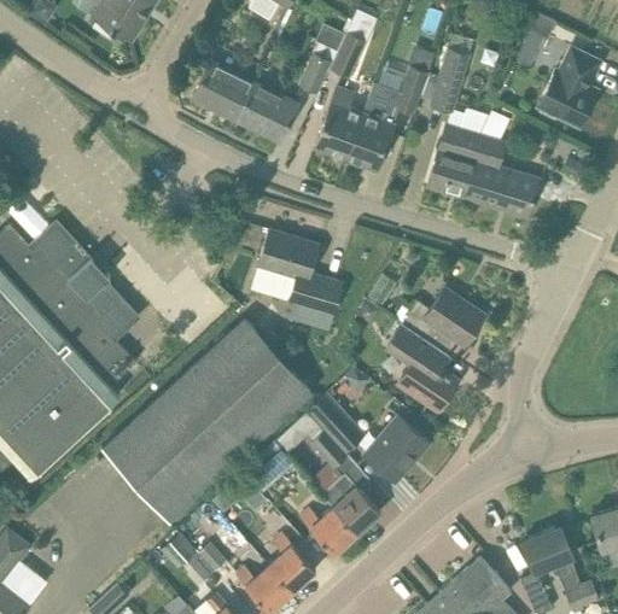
[(42,0),(41,0),(33,13),(47,23),(54,12),(52,6),(42,0)]
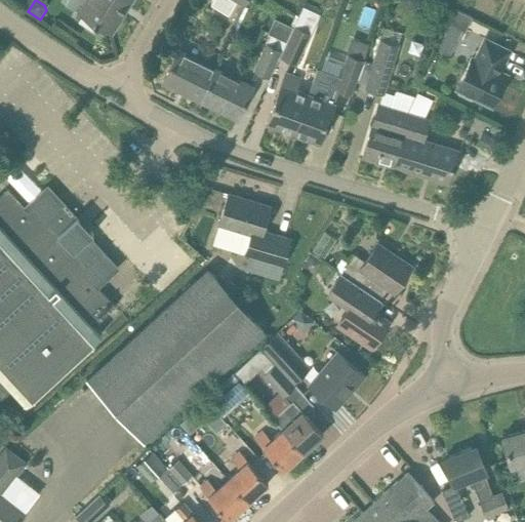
[(99,28),(112,36),(124,16),(121,14),(129,0),(87,0),(91,3),(82,17),(84,18),(99,28)]
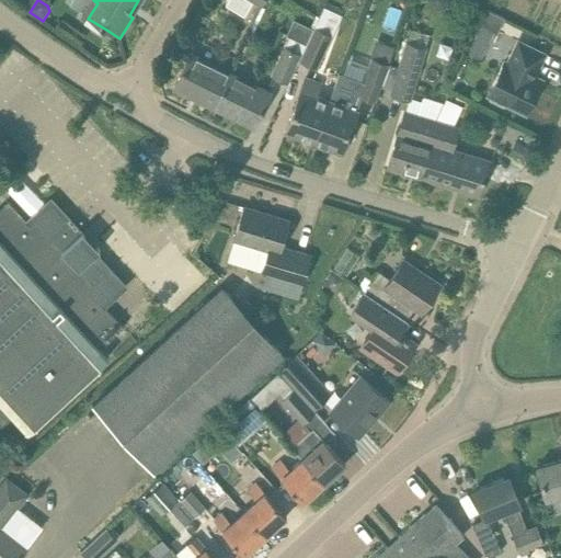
[(248,0),(253,3),(262,9),(267,0),(248,0)]
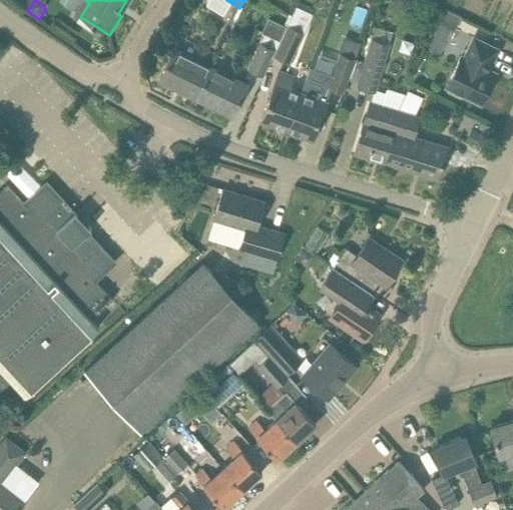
[(391,0),(391,1),(393,8),(400,11),(407,9),(410,2),(409,0),(391,0)]
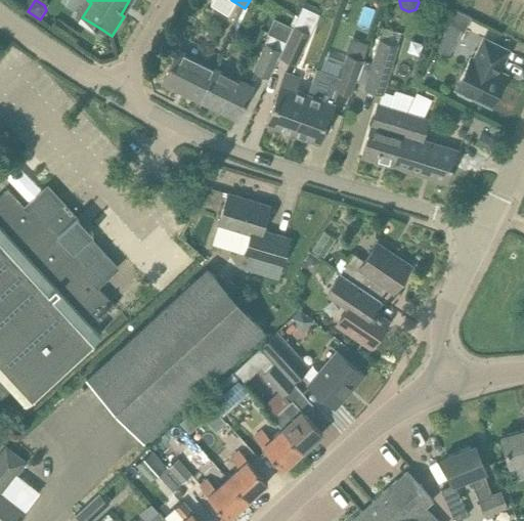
[(448,28),(465,35),(472,20),(455,12),(448,28)]
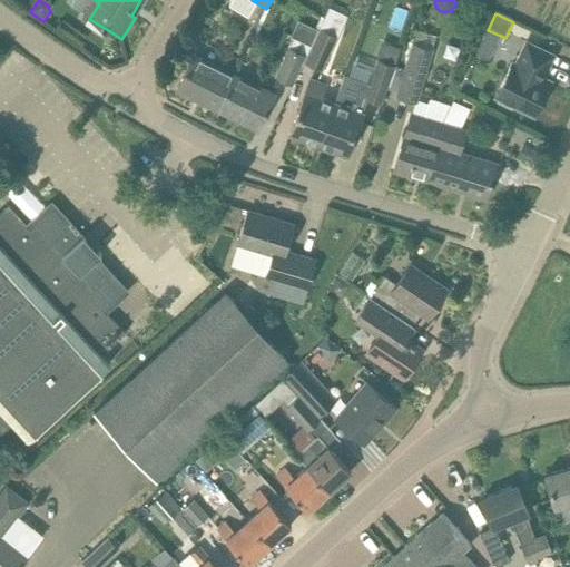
[(91,20),(86,27),(104,38),(108,30),(91,20)]
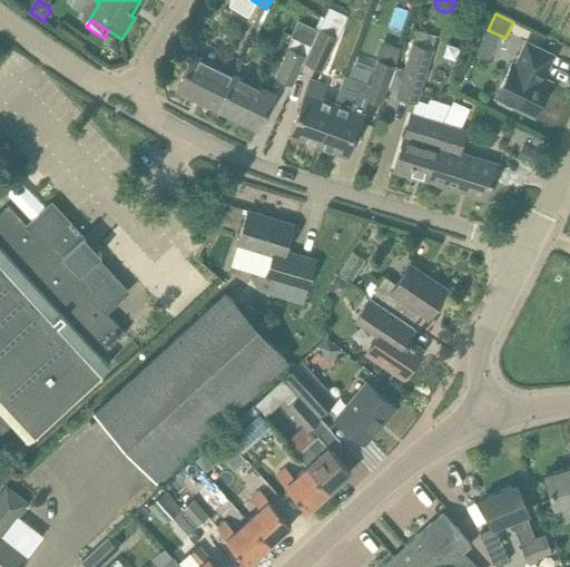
[(320,30),(307,58),(304,65),(322,74),(338,39),(320,30)]
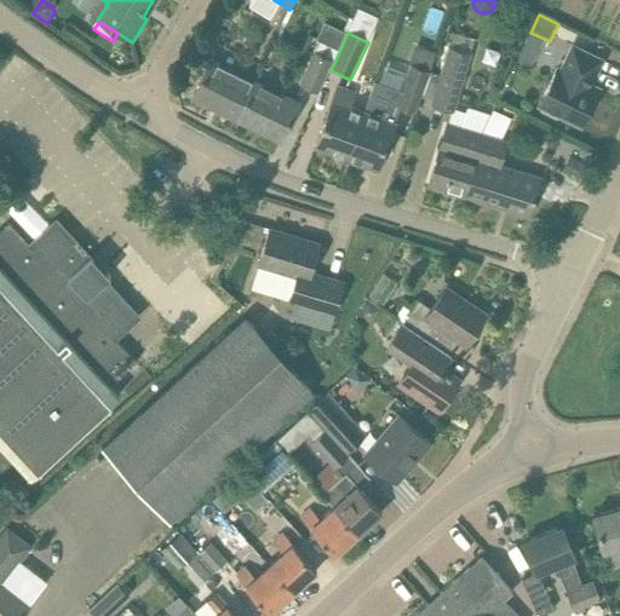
[(432,107),(453,113),(470,55),(451,49),(432,107)]
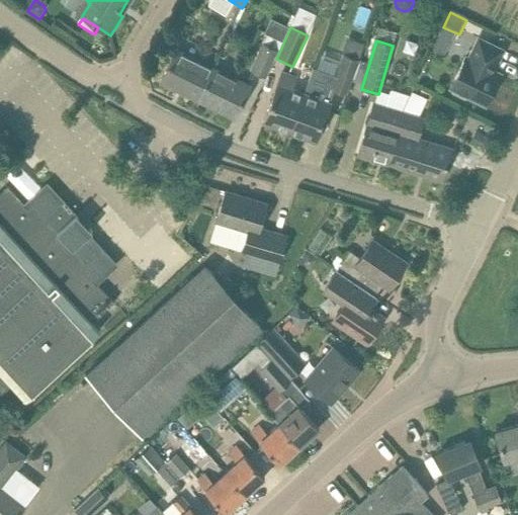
[(504,53),(479,40),(470,57),(471,57),(469,61),(466,60),(450,90),(453,91),(452,94),(465,101),(467,98),(486,107),(488,103),(491,104),(498,90),(495,89),(501,76),(494,73),(504,53)]
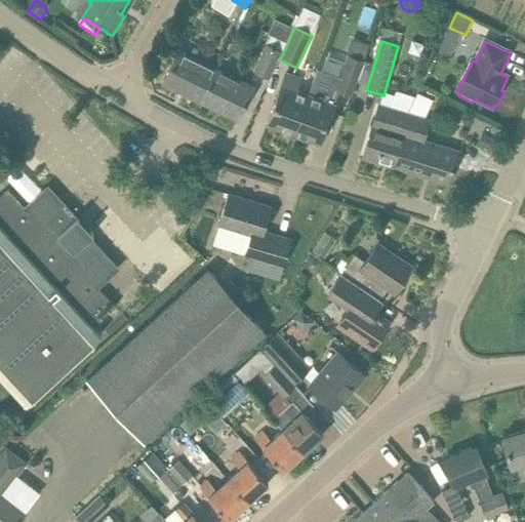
[(270,81),(280,59),(283,53),(267,45),(253,73),(270,81)]
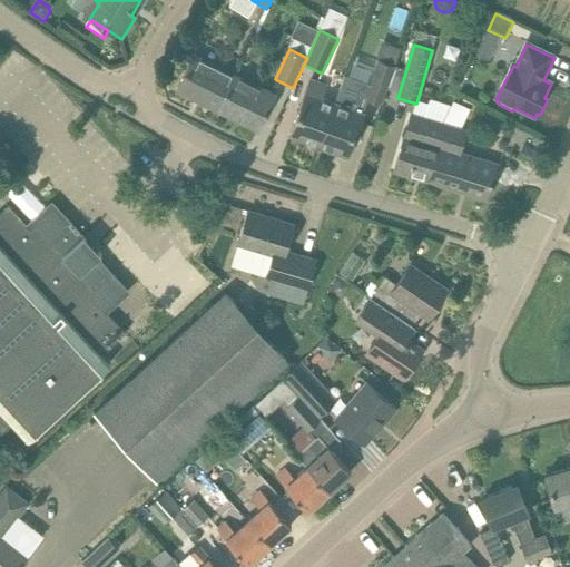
[(177,90),(217,110),(234,77),(194,57),(177,90)]
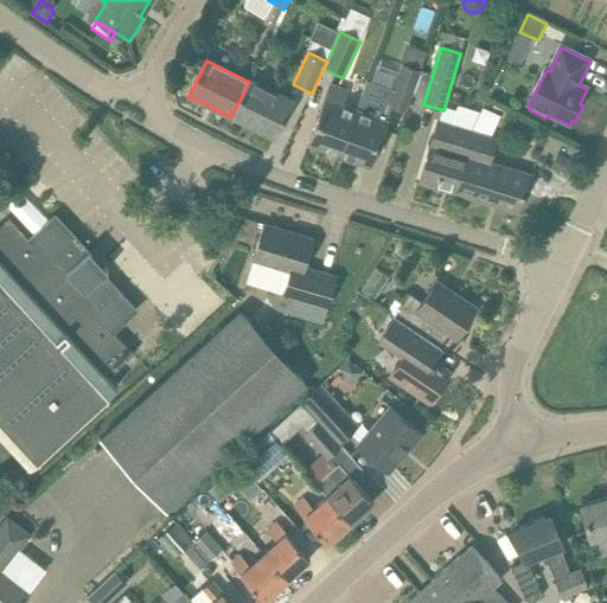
[(388,106),(407,113),(421,72),(402,65),(388,106)]
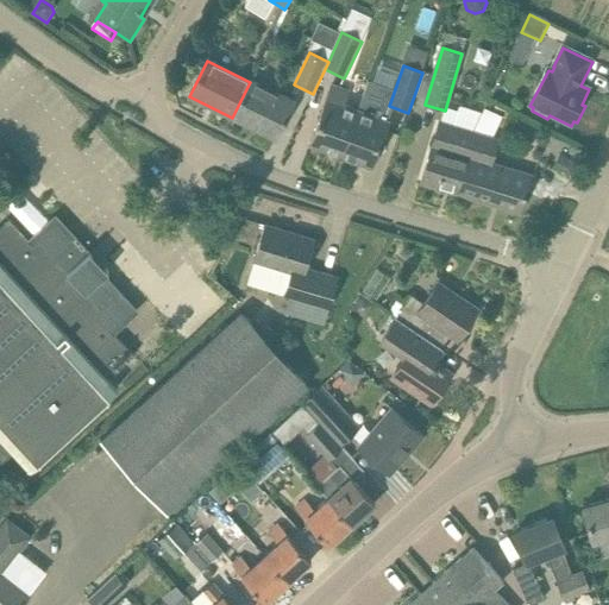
[(250,82),(232,118),(276,139),(294,104),(250,82)]
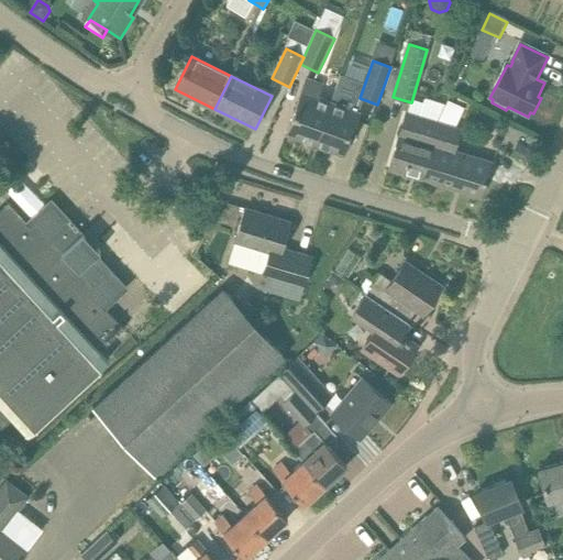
[(287,134),(316,145),(331,103),(317,99),(321,87),(306,81),(287,134)]
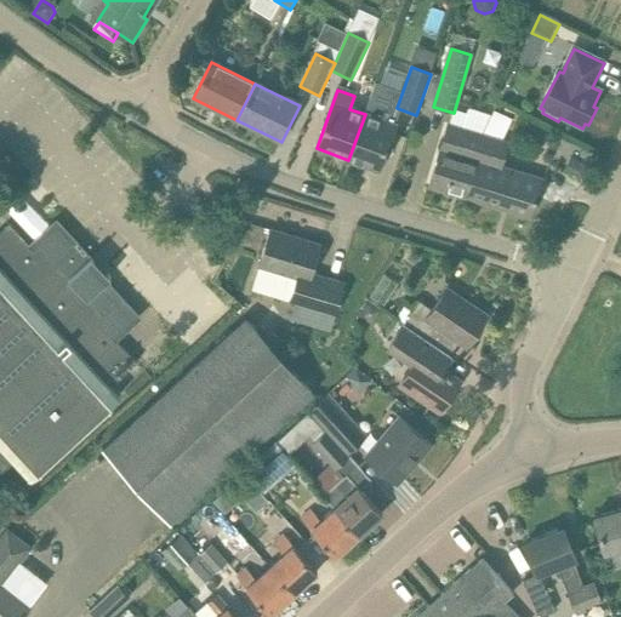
[(365,114),(348,160),(380,172),(397,126),(365,114)]
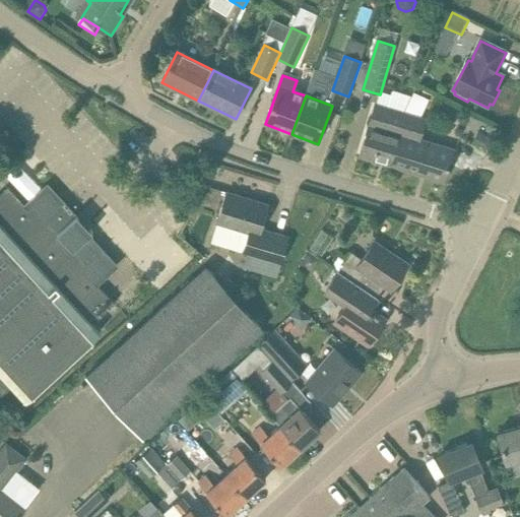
[(360,156),(389,166),(404,115),(376,106),(360,156)]
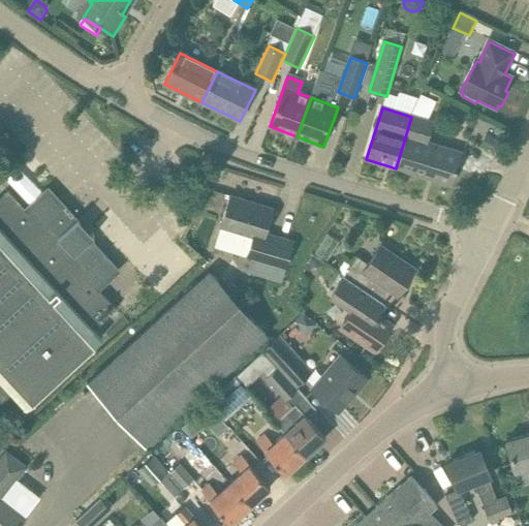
[(411,117),(396,168),(452,186),(461,154),(427,144),(433,123),(411,117)]
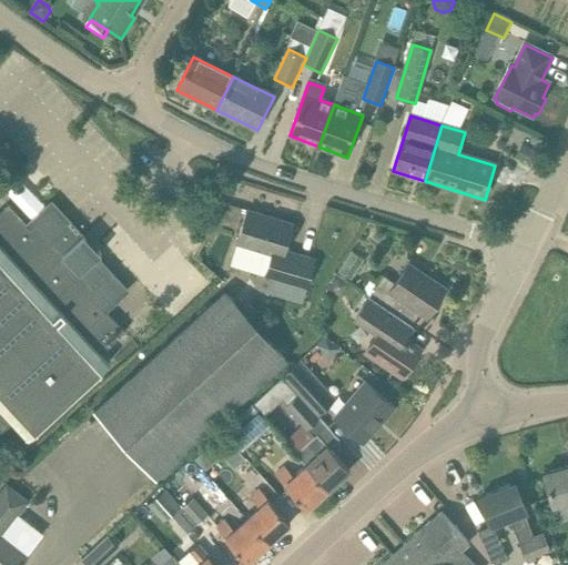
[(523,145),(514,159),(529,168),(537,154),(523,145)]
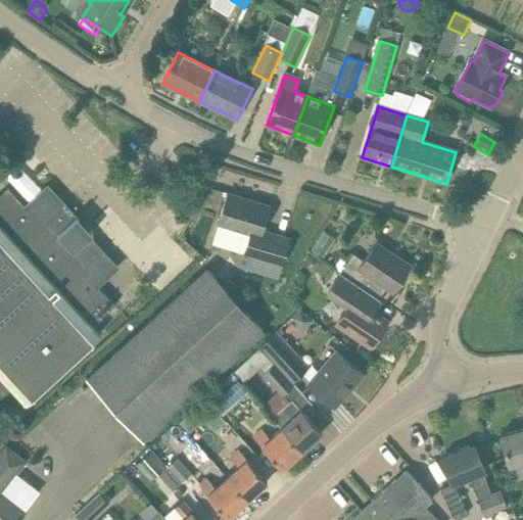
[(96,286),(102,281),(33,205),(27,211),(7,190),(0,196),(0,399),(2,402),(13,391),(28,406),(101,336),(100,335),(99,335),(92,328),(115,308),(96,286)]
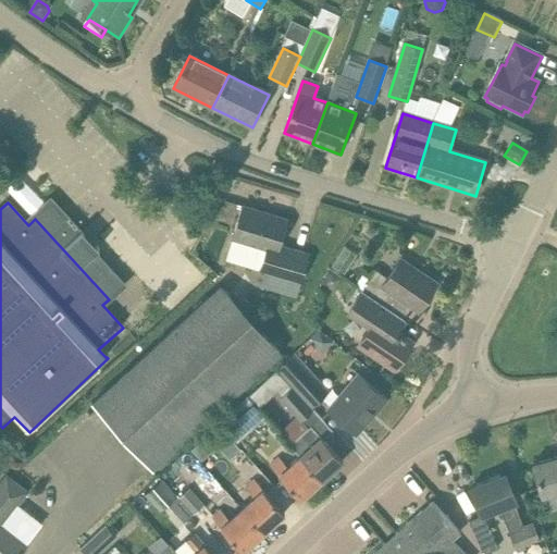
[(260,272),(300,284),(309,257),(279,247),(286,221),(243,208),(233,241),(267,250),(260,272)]
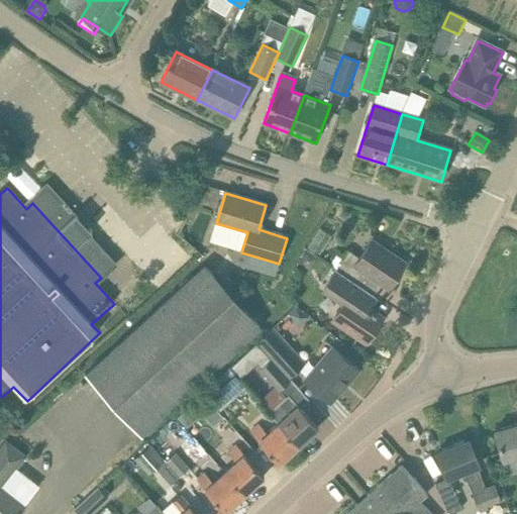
[(349,252),(336,272),(375,297),(383,286),(388,289),(405,265),(373,242),(360,260),(349,252)]
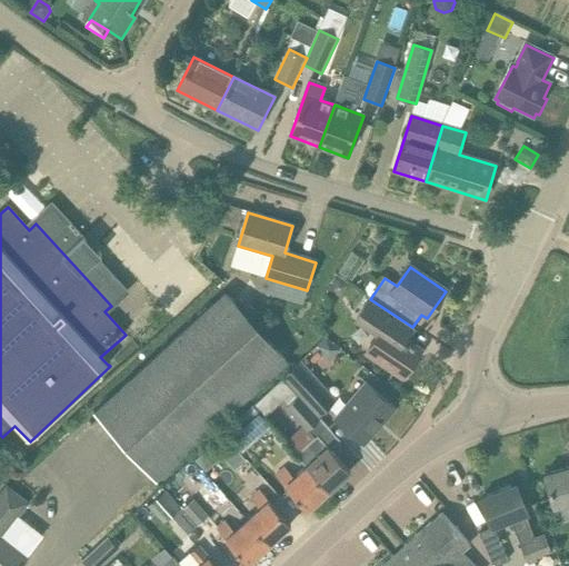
[(329,293),(343,300),(350,286),(335,279),(329,293)]
